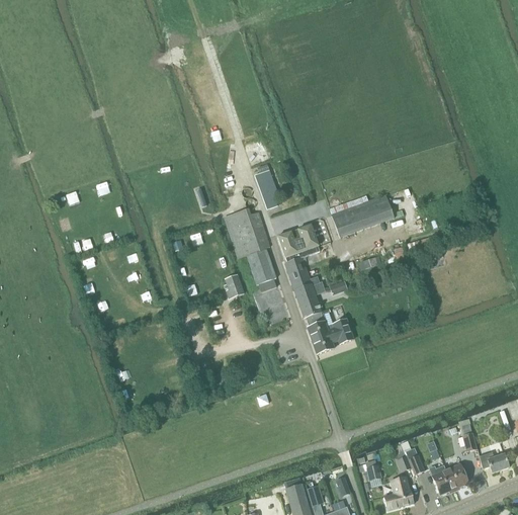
[(269,169),(254,175),(266,208),(274,206),(277,205),(272,191),(276,190),(269,169)]
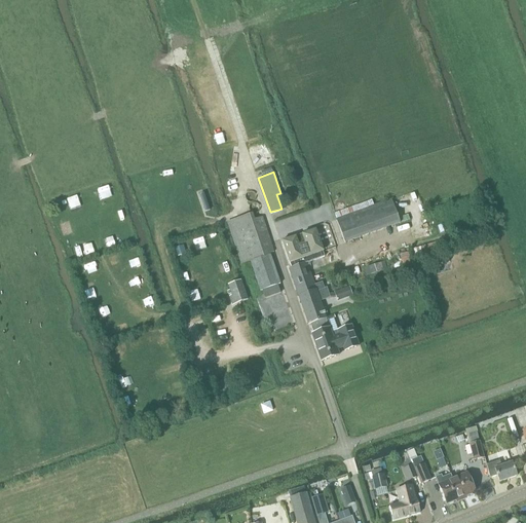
[(334,211),(344,241),(400,222),(391,197),(373,203),(372,197),(334,211)]
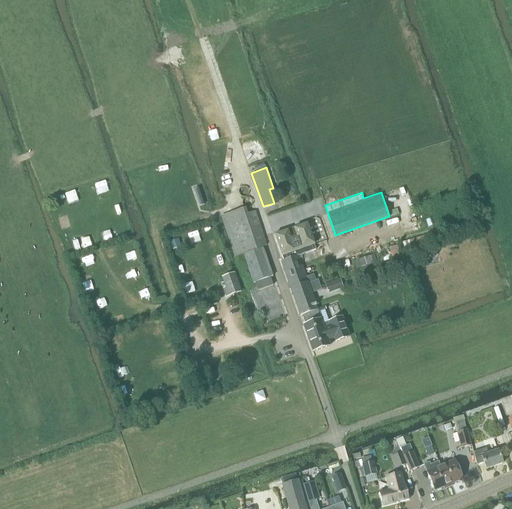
[(223,213),(221,214),(235,255),(238,254),(244,252),(253,281),(255,280),(258,288),(273,283),(270,275),(272,275),(262,244),(266,243),(255,209),(248,211),(246,206),(223,213)]
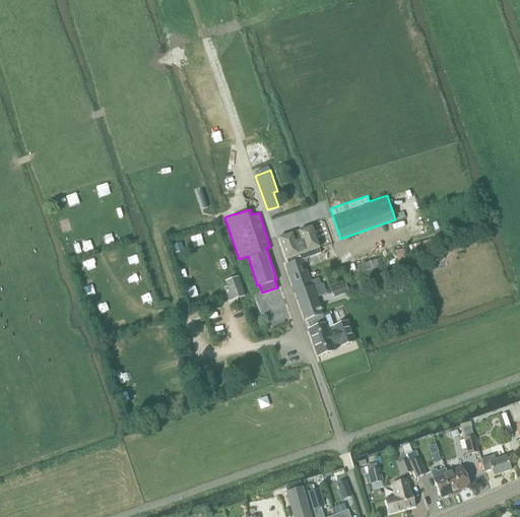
[(440,218),(433,221),(435,229),(443,225),(440,218)]
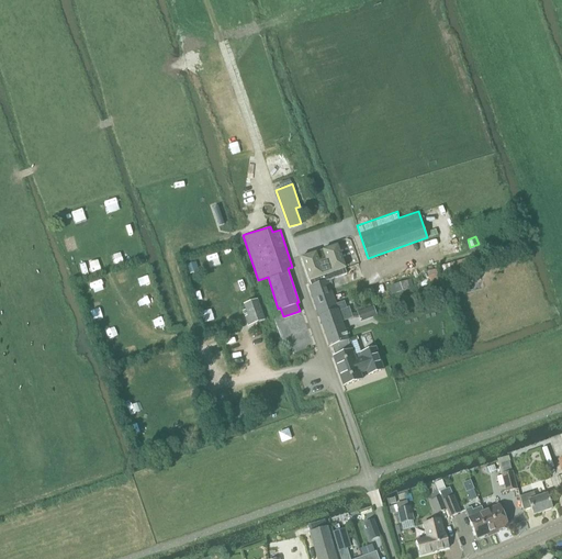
[(308,284),(329,345),(332,344),(335,354),(333,355),(343,383),(361,377),(359,371),(367,368),(368,372),(383,368),(375,346),(360,350),(362,355),(355,357),(351,348),(348,341),(358,337),(357,335),(348,337),(341,319),(352,315),(348,305),(346,305),(344,299),(336,302),(328,278),(346,271),(345,267),(346,266),(337,243),(316,250),(301,256),(310,279),(313,278),(314,282),(308,284)]
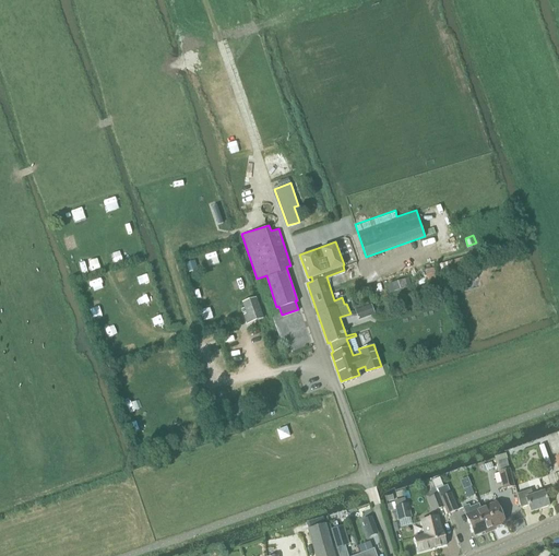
[(465,255),(444,261),(447,269),(467,263),(465,255)]
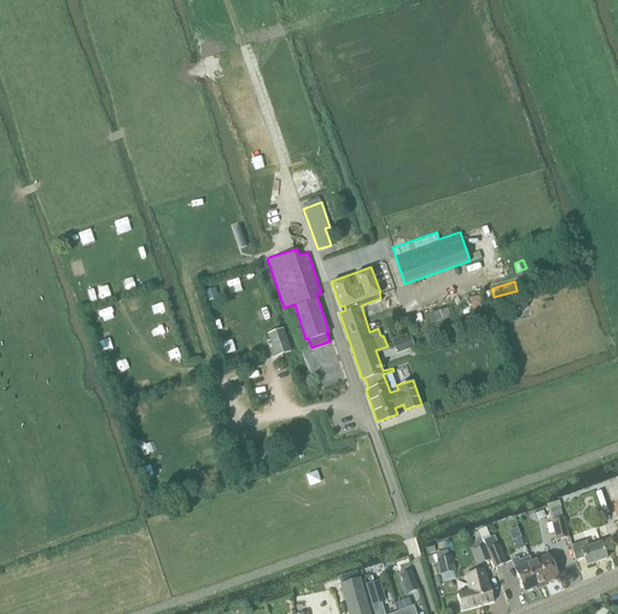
[(215,285),(205,288),(208,296),(217,292),(215,285)]
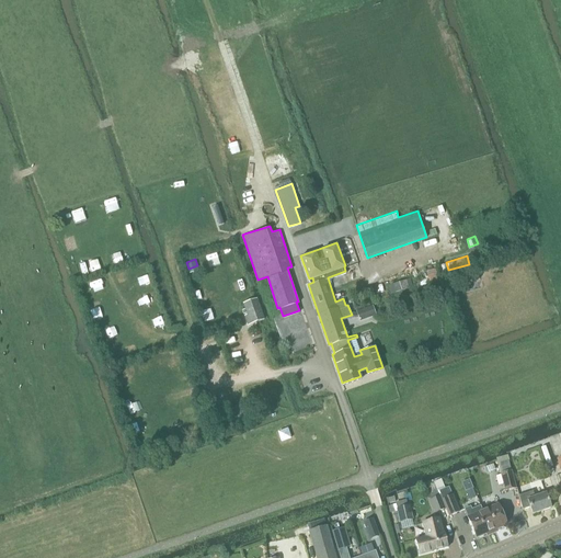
[(435,266),(426,269),(428,280),(438,277),(435,266)]
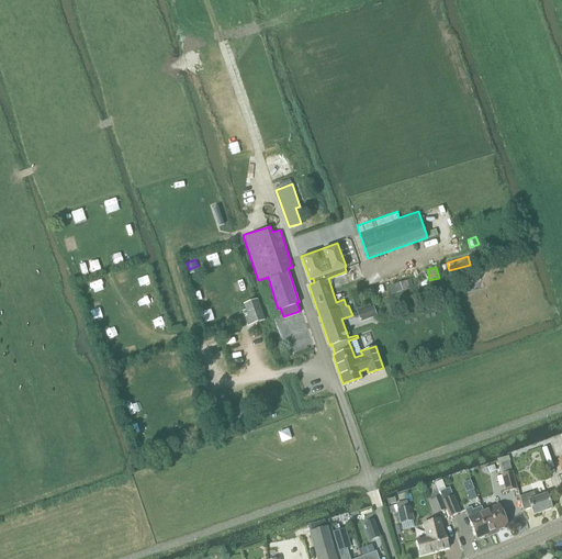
[(406,278),(393,282),(395,290),(409,287),(406,278)]
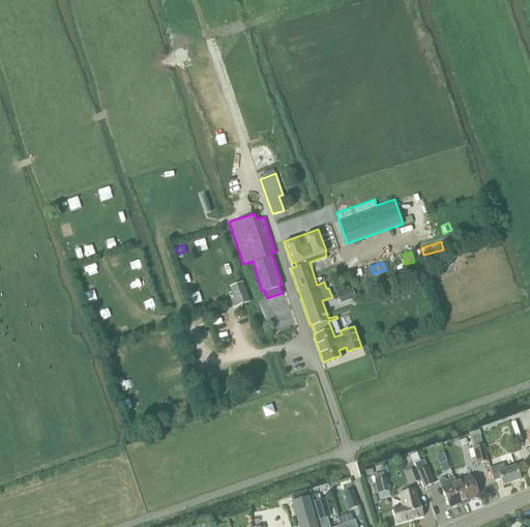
[(237,304),(248,300),(248,297),(242,281),(230,285),(236,301),(237,304)]
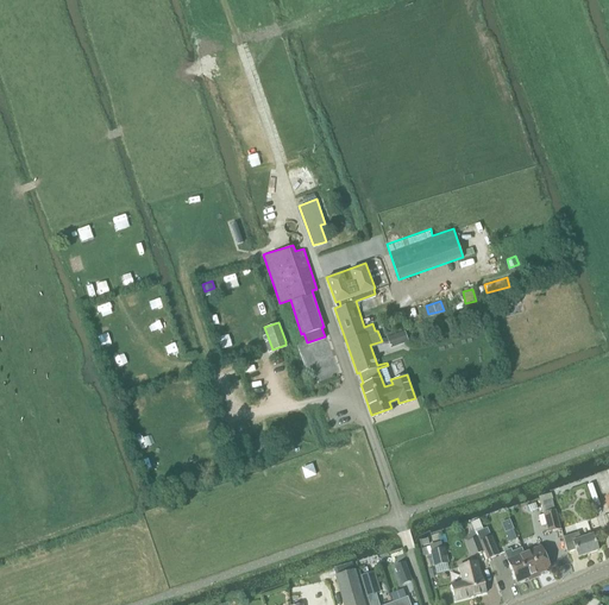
[(405,328),(387,334),(390,346),(408,340),(405,328)]
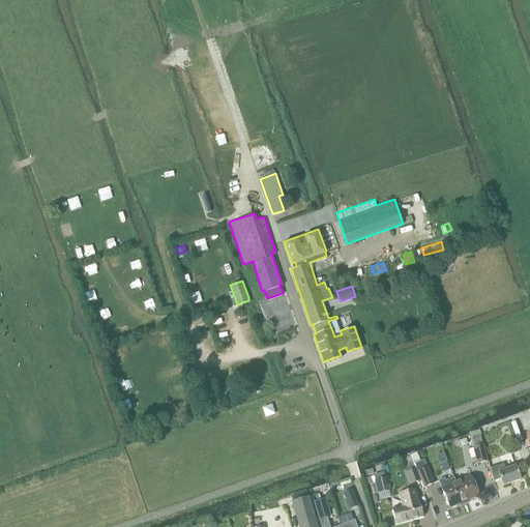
[(271,402),(262,405),(265,415),(274,411),(271,402)]
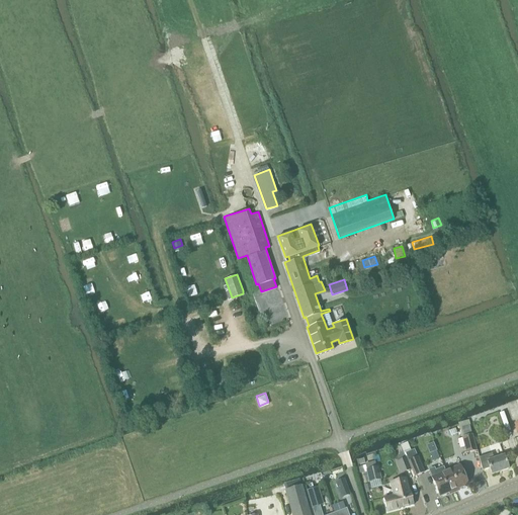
[(469,423),(459,425),(465,451),(477,449),(469,423)]
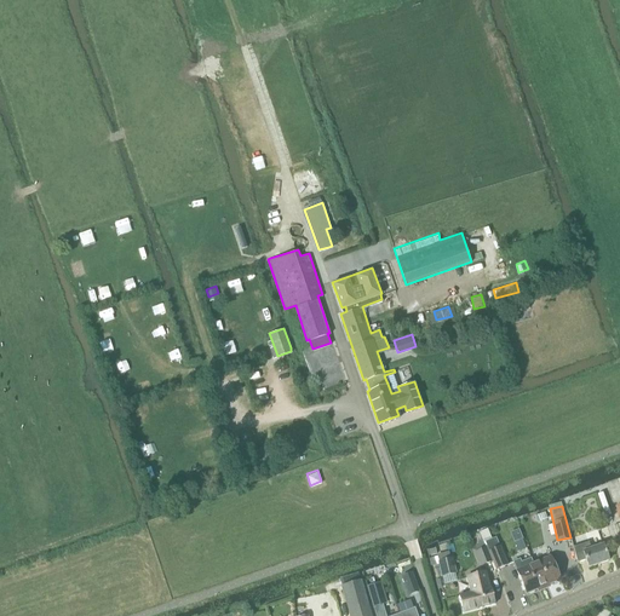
[(545,510),(534,513),(537,520),(547,517),(545,510)]
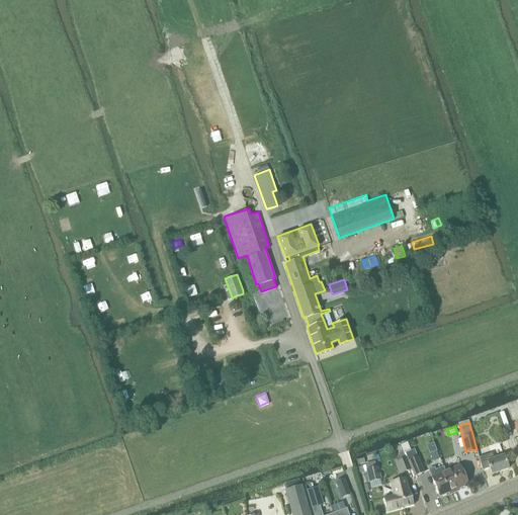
[(415,447),(405,451),(407,454),(408,458),(412,466),(415,475),(424,470),(418,454),(415,447)]
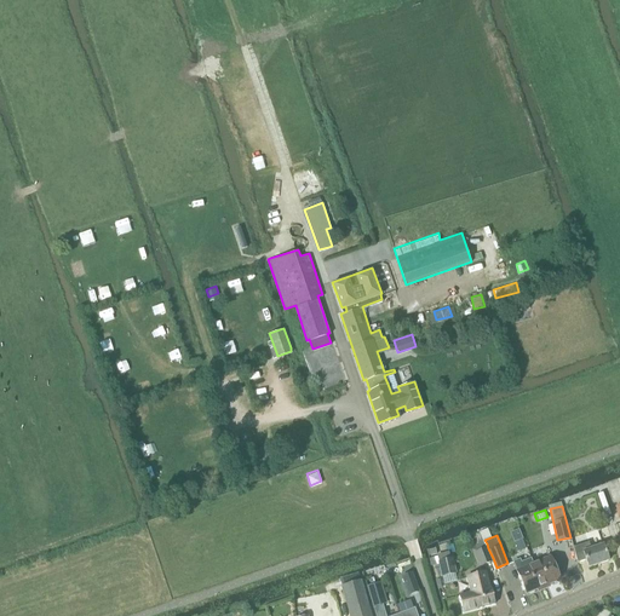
[(478,541),(474,543),(476,548),(475,550),(481,564),(493,558),(488,548),(487,543),(484,540),(484,539),(478,541)]
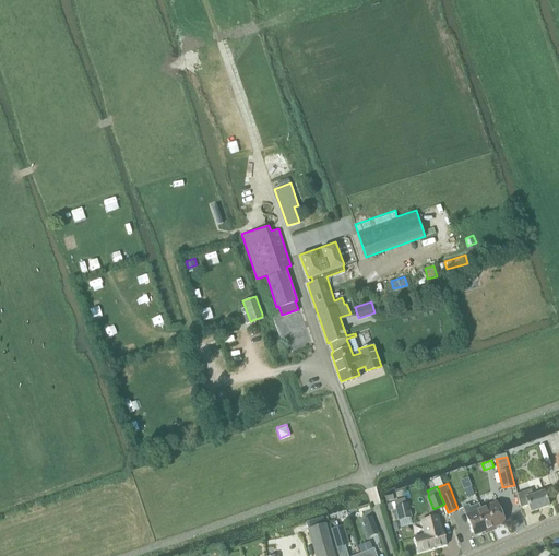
[(533,493),(531,487),(516,492),(521,506),(528,504),(531,510),(548,505),(544,489),(533,493)]
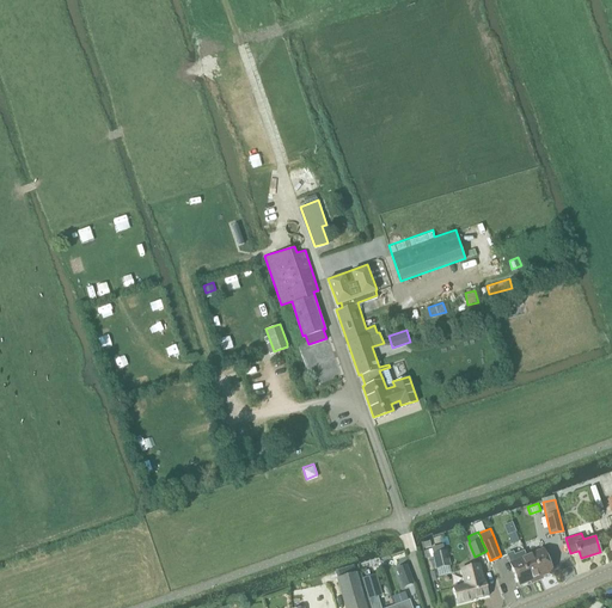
[(432,546),(434,554),(436,565),(447,563),(442,542),(432,546)]
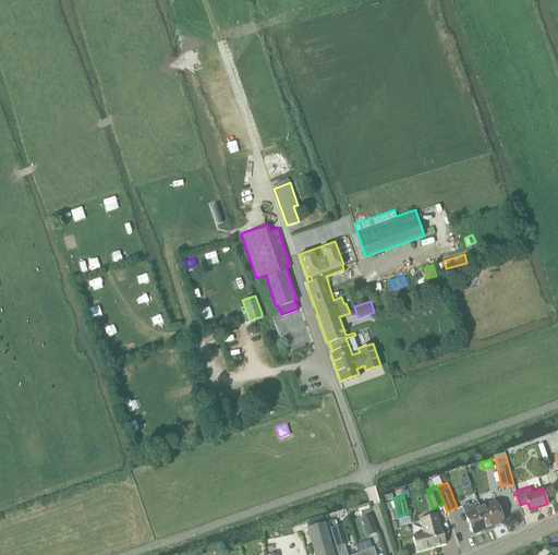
[(480,505),(488,527),(504,520),(495,499),(480,505)]
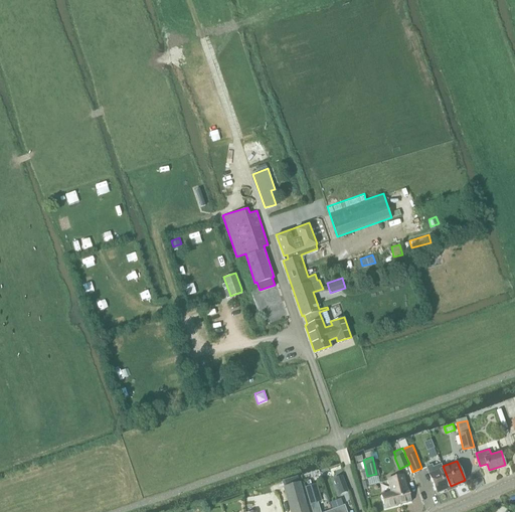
[(432,462),(425,465),(430,472),(428,472),(437,492),(451,486),(443,466),(441,462),(434,465),(432,462)]
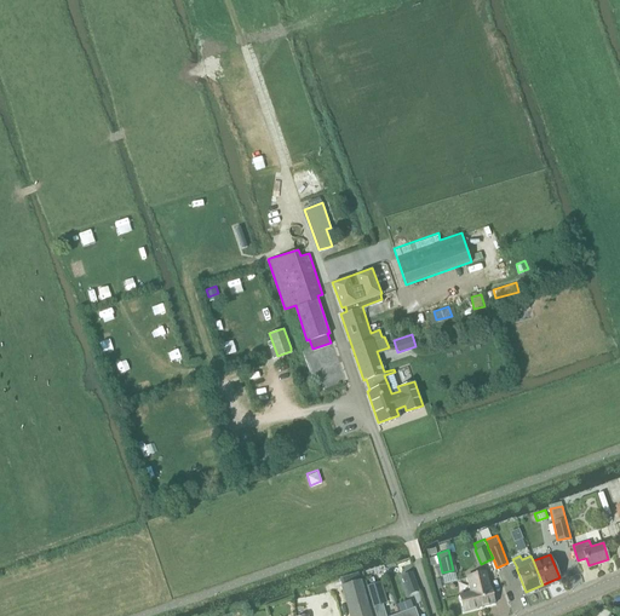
[(469,573),(472,589),(459,593),(463,609),(495,602),(491,585),(487,586),(483,569),(469,573)]
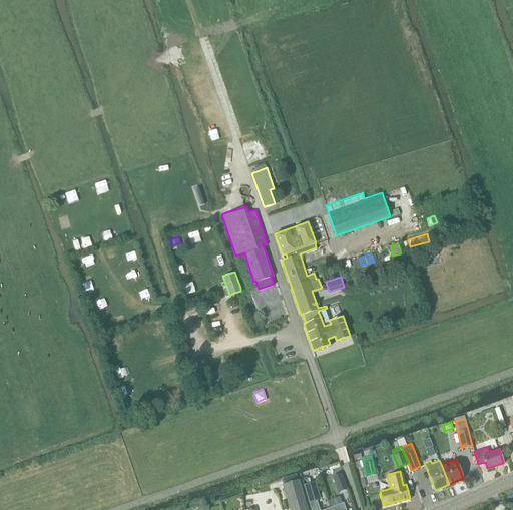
[(307,509),(297,472),(281,477),(291,509),(307,509)]
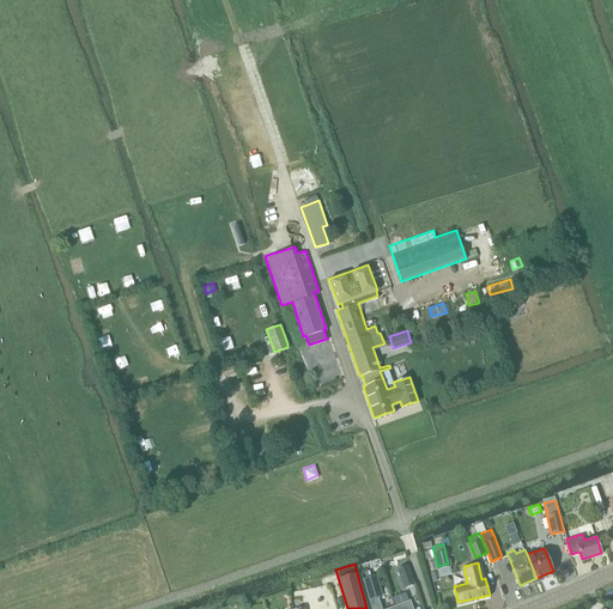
[(407,564),(398,567),(405,586),(414,583),(407,564)]
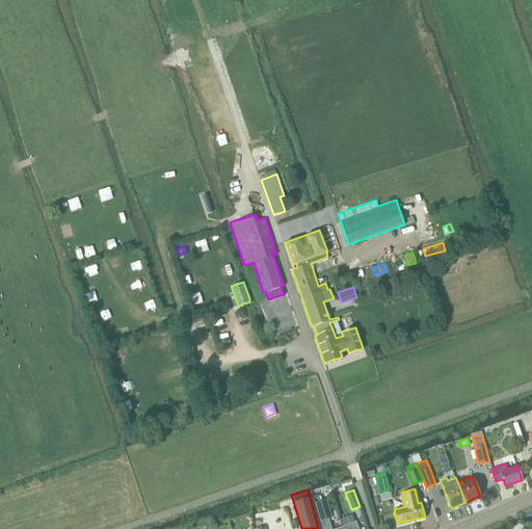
[(323,499),(314,501),(320,520),(328,517),(323,499)]
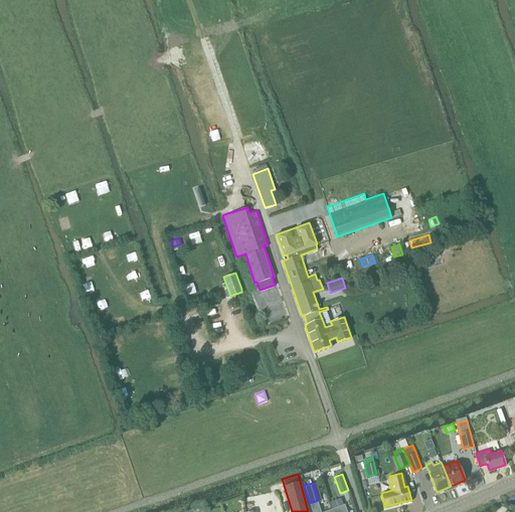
[(344,503),(321,511),(347,511),(346,508),(344,503)]
